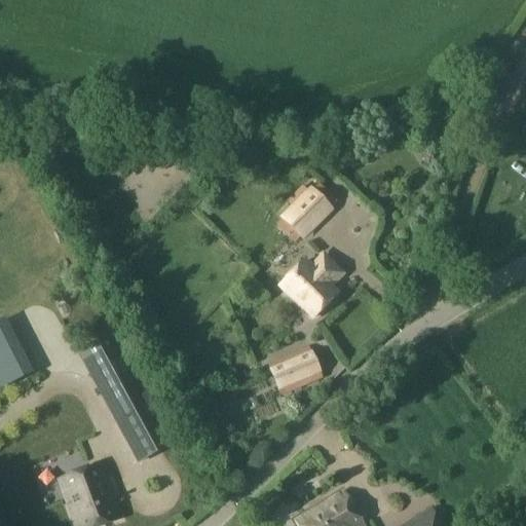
[(331,211),(310,190),(280,220),(302,240),(331,211)]
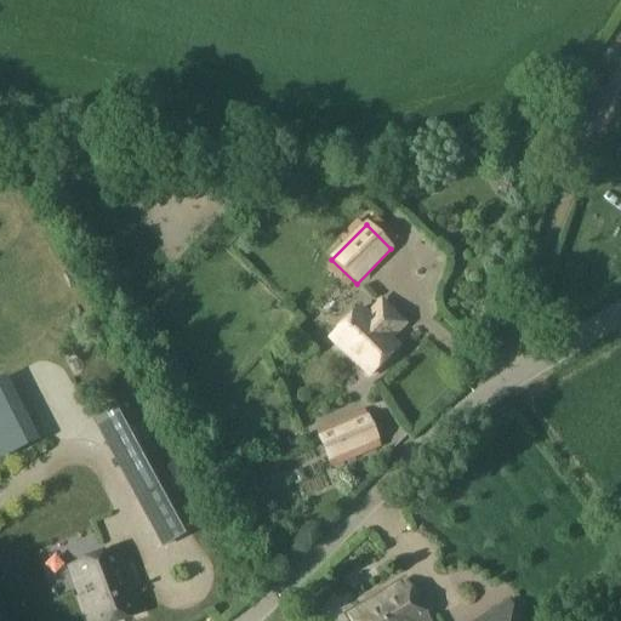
[(358,312),(331,339),(370,377),(397,351),(385,339),(389,334),(392,336),(402,326),(381,306),(366,320),(358,312)]
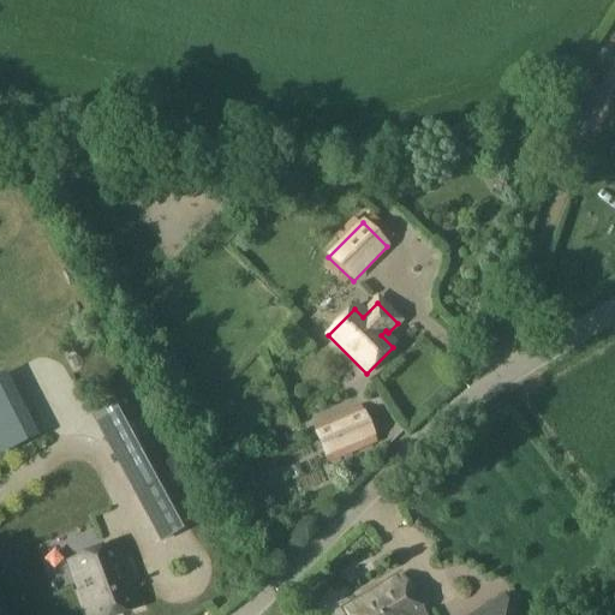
[(0,375),(0,437),(4,448),(45,435),(22,369),(0,375)]
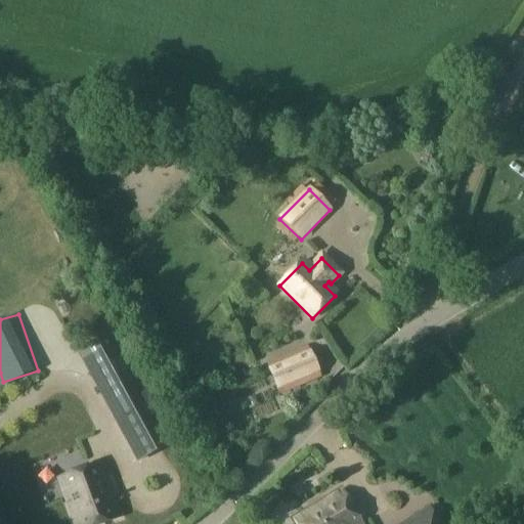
[(136,459),(173,438),(115,332),(77,352),(136,459)]
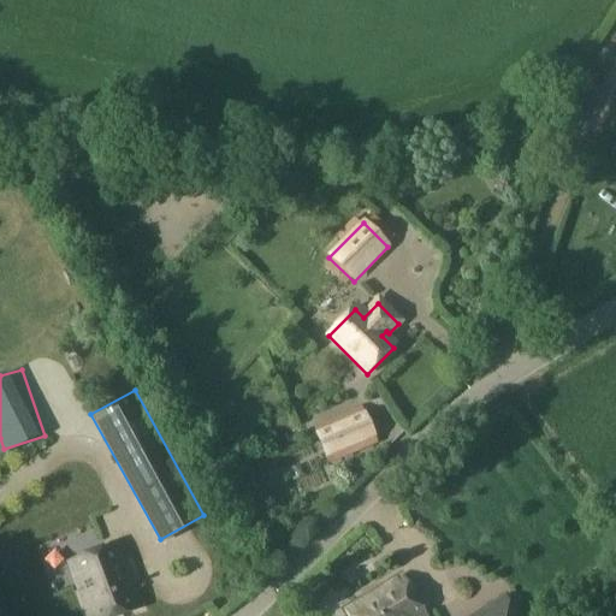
[(327,460),(371,443),(359,413),(315,430),(327,460)]
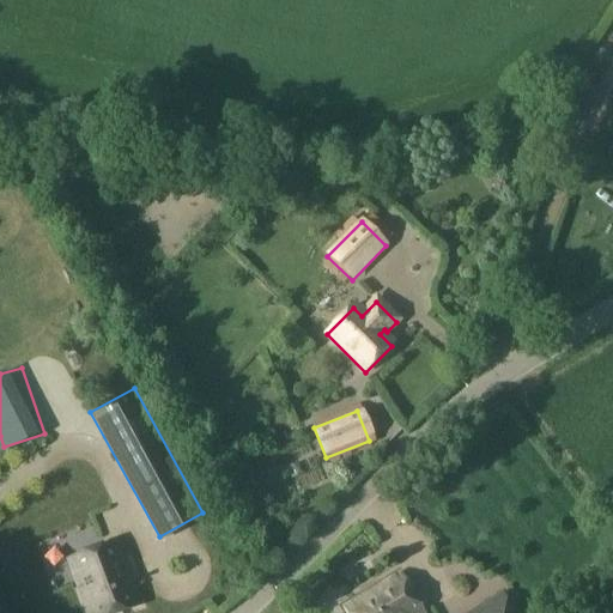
[(67,559),(87,612),(117,612),(140,605),(129,576),(134,575),(128,560),(123,562),(116,541),(67,559)]
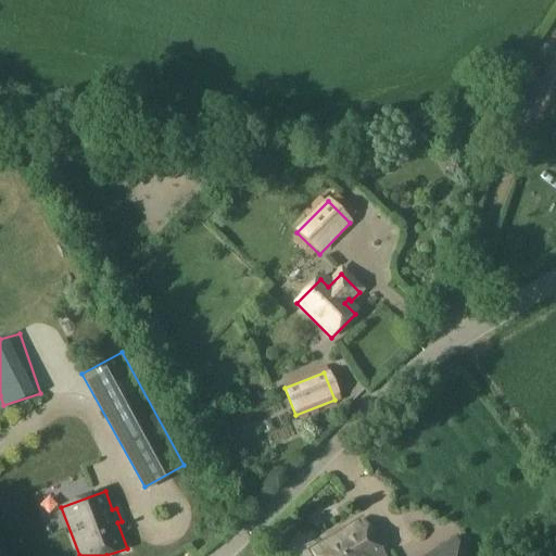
[(316,555),(381,555),(362,523),(315,553),(316,555)]
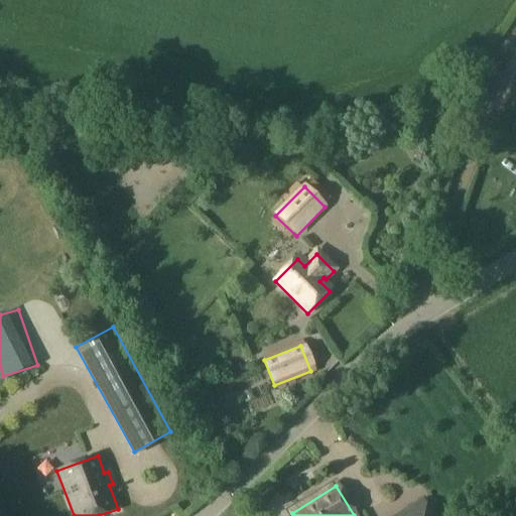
[(431,515),(425,504),(404,515),(431,515)]
